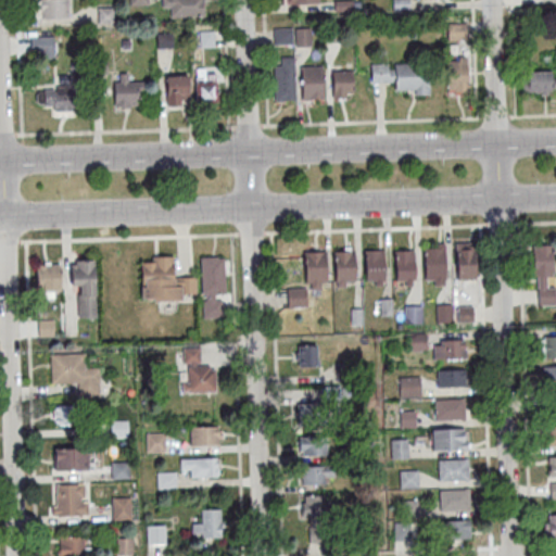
[(39,0),(67,0),(68,16),(40,17),(39,0)]
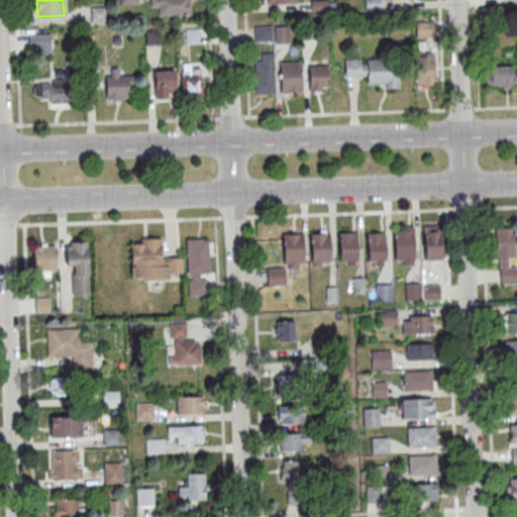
[(150,0),(189,0),(189,13),(159,14),(159,6),(150,6),(150,0)]
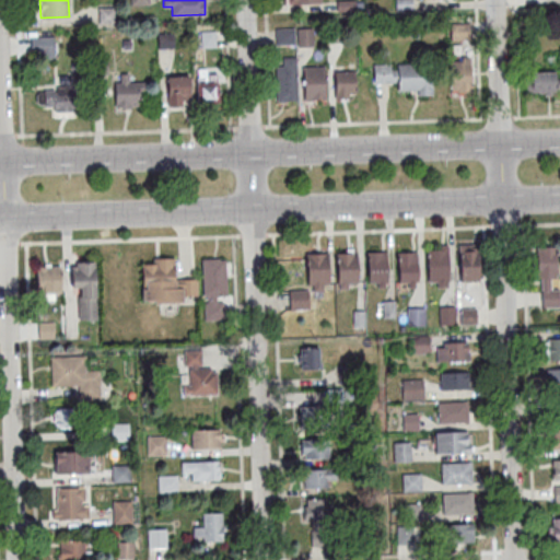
[(337,0),(356,0),(356,9),(337,10),(337,0)]
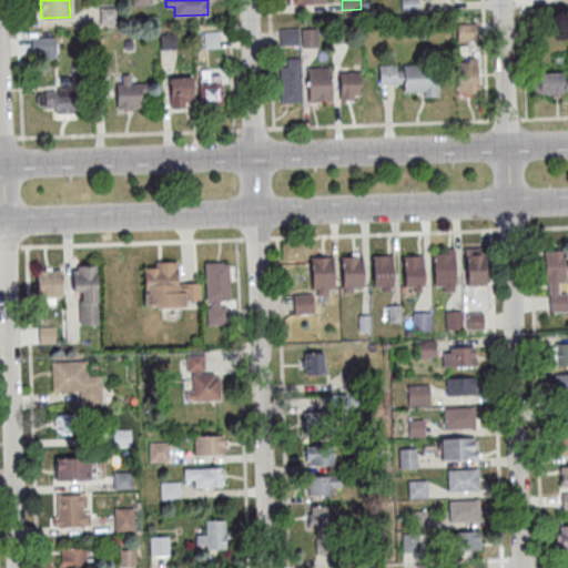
[(418,0),(419,8),(402,9),(402,0),(418,0)]
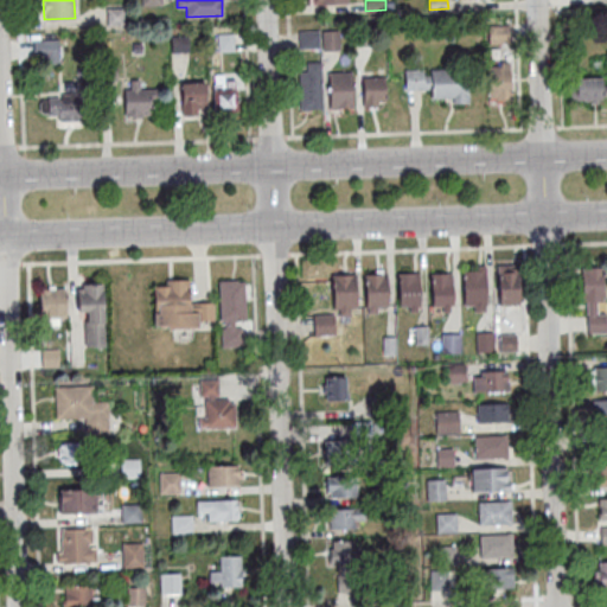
[(107,7),(127,7),(128,24),(108,24),(107,7)]
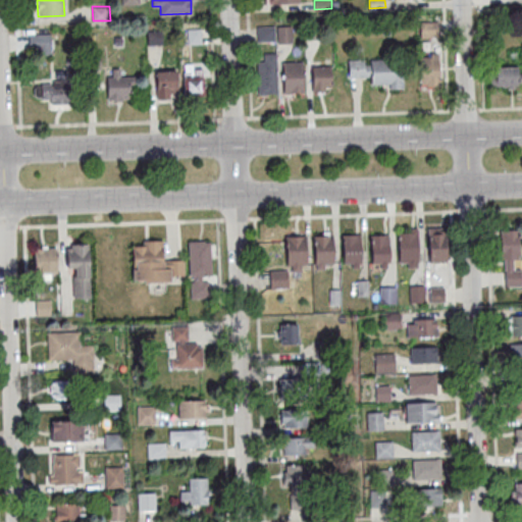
[(437,20),(437,36),(420,37),(420,21),(437,20)]
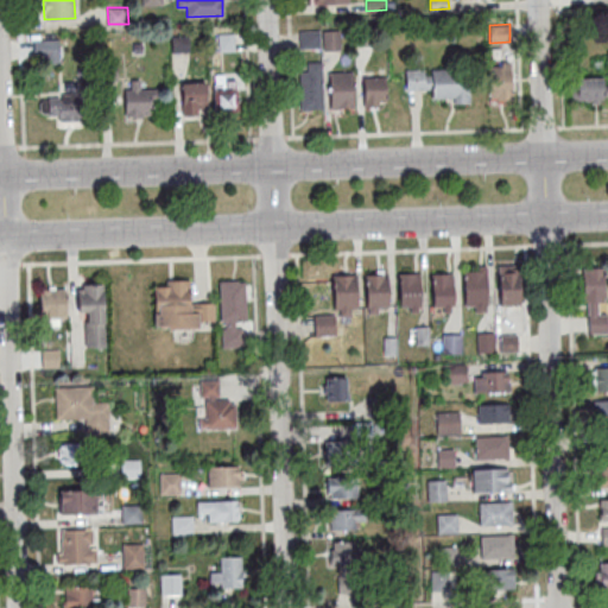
[(320,30),(321,48),(299,49),(299,31),(320,30)]
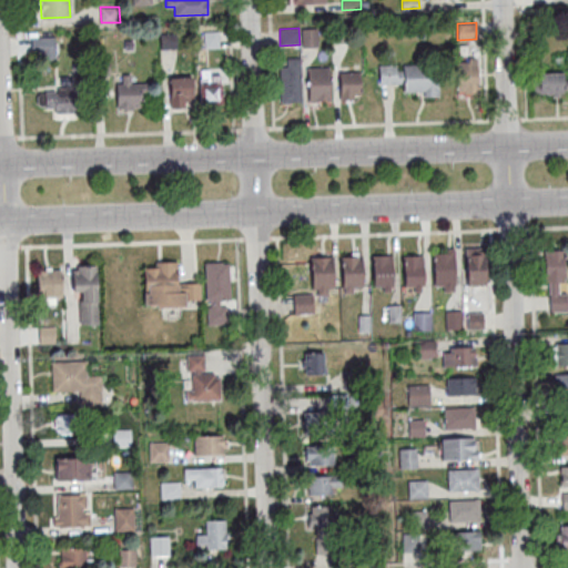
[(302,28),(317,28),(318,47),(302,48),(302,28)]
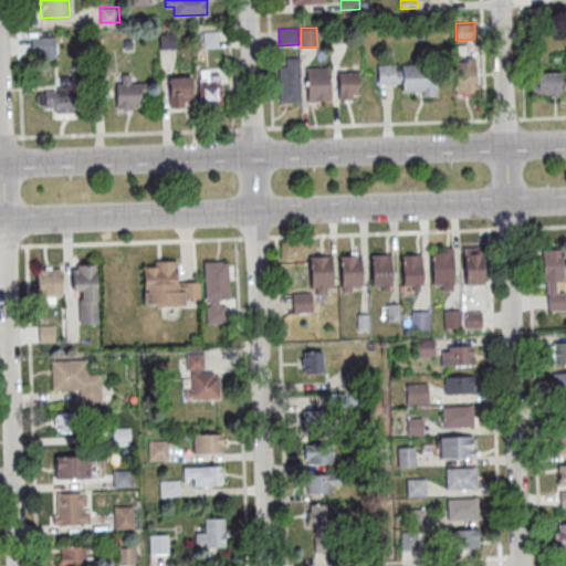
[(202,31),(218,30),(219,46),(203,48),(202,31)]
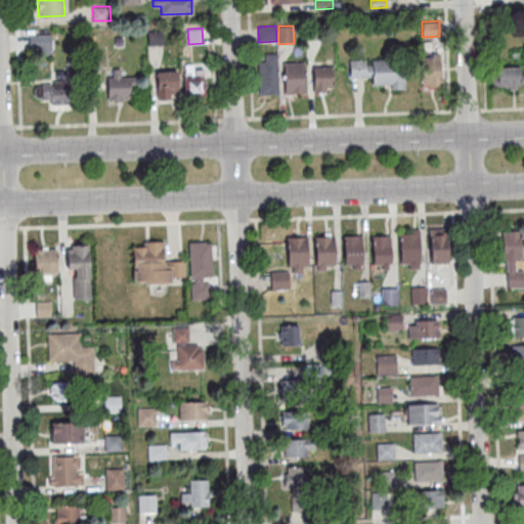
[(147,31),(163,30),(163,44),(147,44),(147,31)]
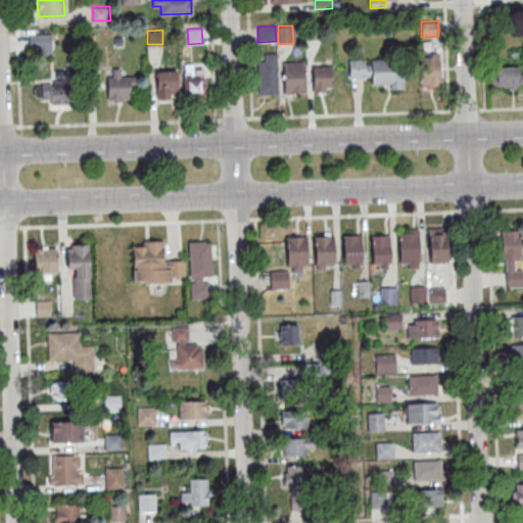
[(29,34),(50,33),(51,54),(30,55),(29,34)]
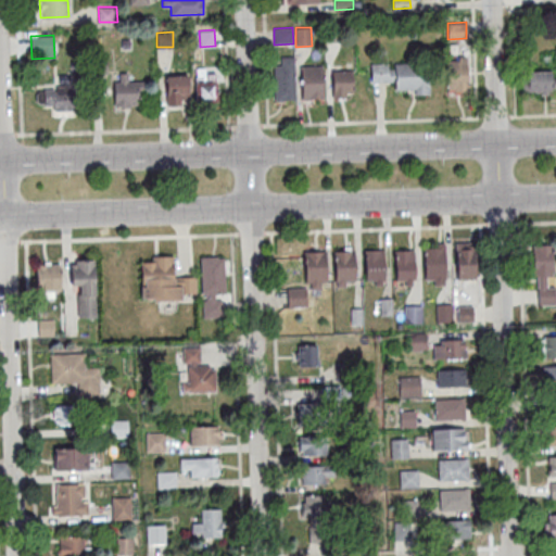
[(454,87),(447,88),(447,59),(459,59),(459,54),(467,54),(467,59),(468,58),(469,90),(454,91),(454,87)]
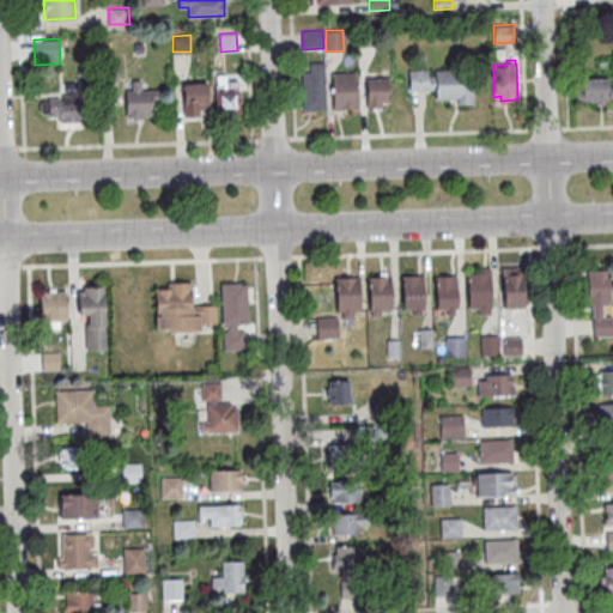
[(99,62),(117,61),(119,80),(101,82),(99,62)]
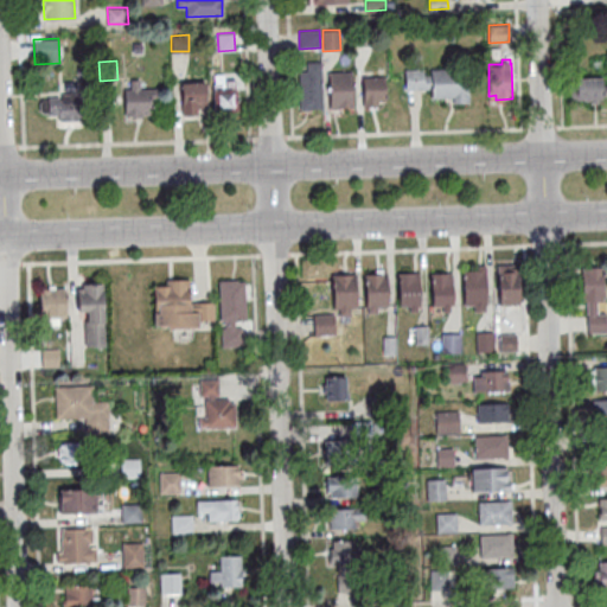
[(307,71),(307,62),(321,62),(323,109),(300,110),(299,71),(307,71)]
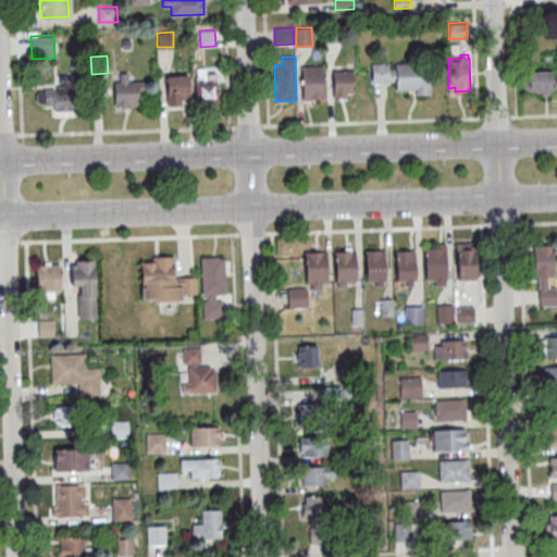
[(371,63),(388,62),(388,82),(372,82),(371,63)]
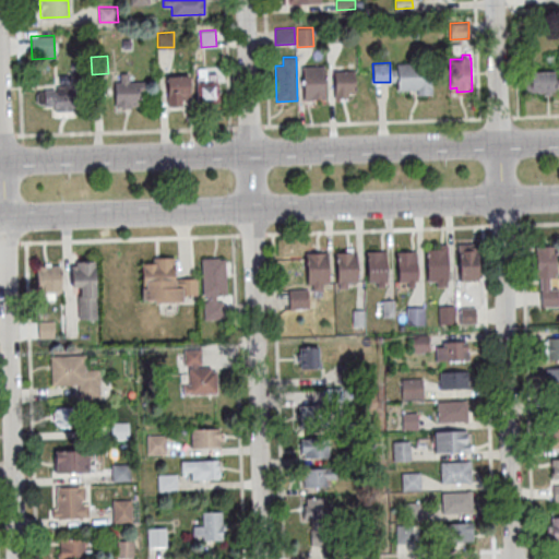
[(417,88),(397,88),(396,63),(431,62),(432,94),(417,94),(417,88)]
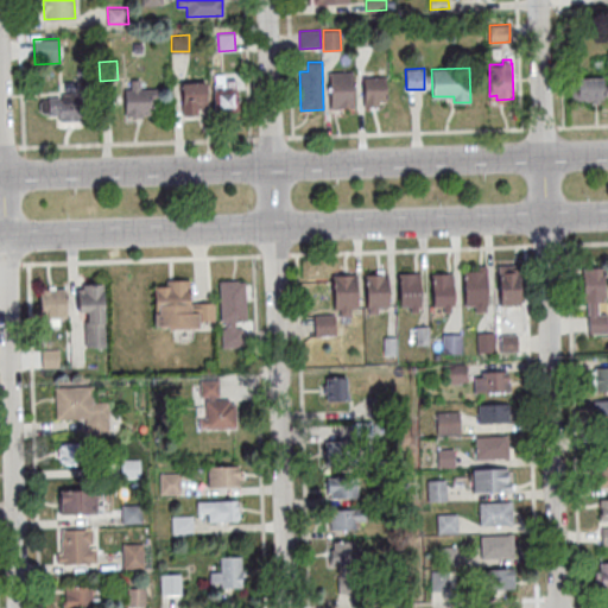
[(329,73),(353,71),(354,107),(330,108),(329,73)]
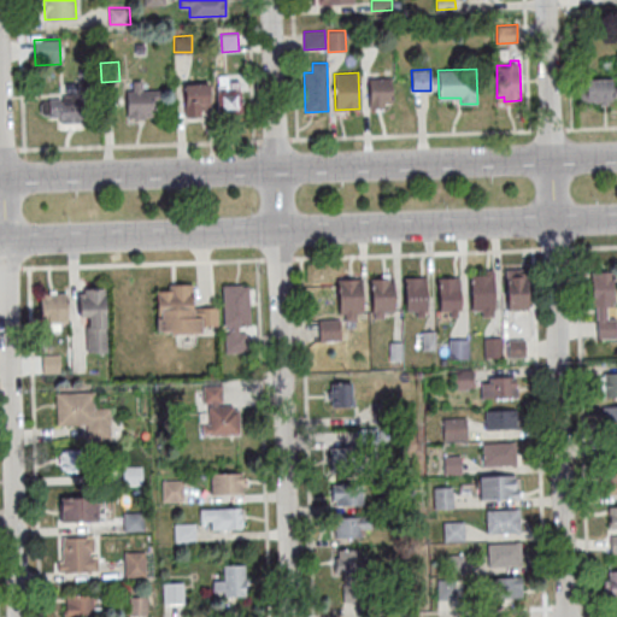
[(369,77),(392,77),(392,103),(385,103),(385,107),(370,109),(369,77)]
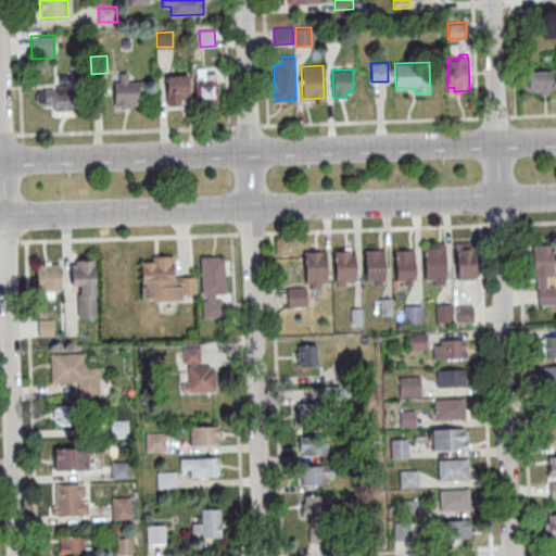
[(554,71),(521,71),(521,93),(555,92),(555,73),(554,74),(554,71)]
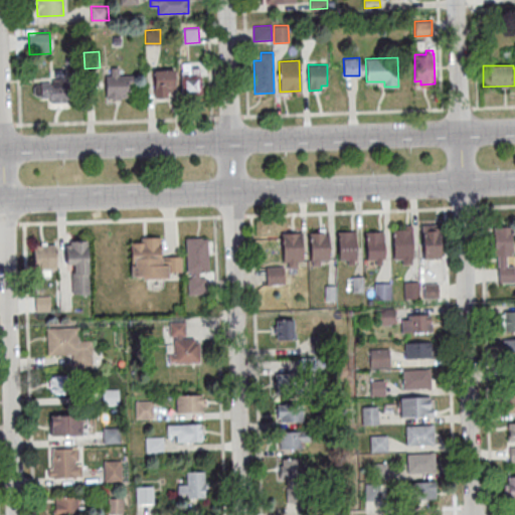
[(111,74),(111,66),(119,66),(119,74),(128,74),(128,97),(107,98),(106,74),(111,74)]
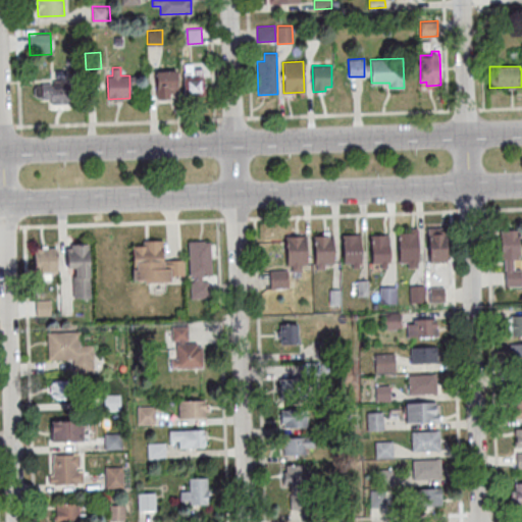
[(68,98),(68,102),(51,102),(50,98),(41,98),(41,83),(53,83),(53,80),(65,80),(65,69),(77,69),(79,97),(68,98)]
